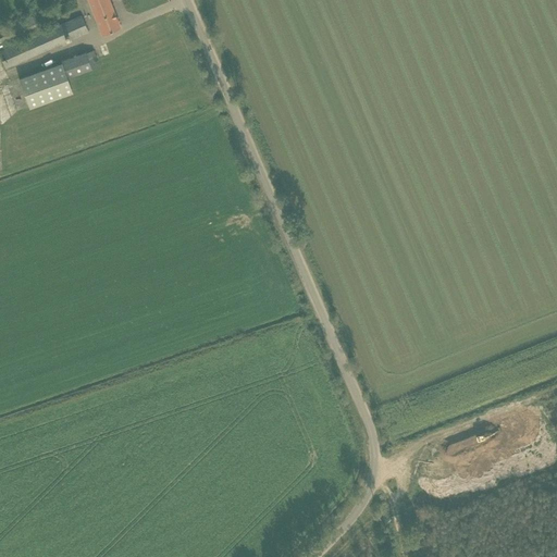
[(54,21),(64,15),(63,12),(77,7),(74,0),(73,0),(0,29),(0,42),(56,21),(54,21)]
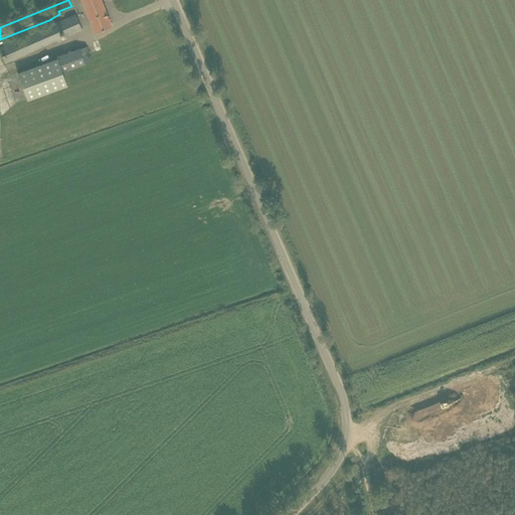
[(80,0),(94,31),(101,28),(111,25),(101,0),(80,0)]
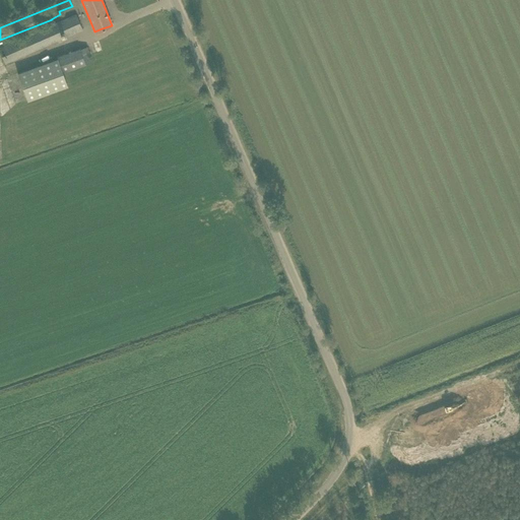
[(75,14),(0,47),(0,52),(5,64),(82,30),(75,14)]
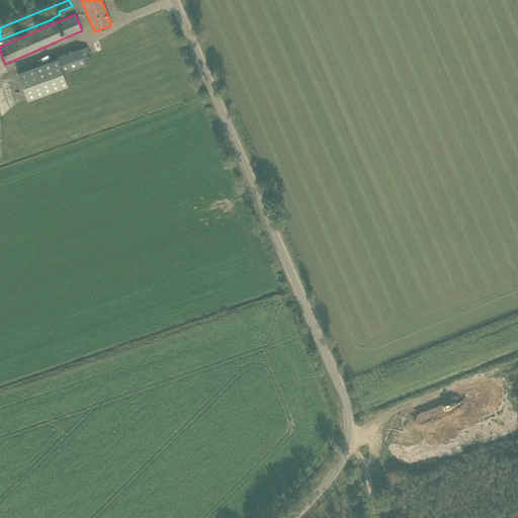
[(92,44),(95,54),(101,52),(98,41),(92,44)]
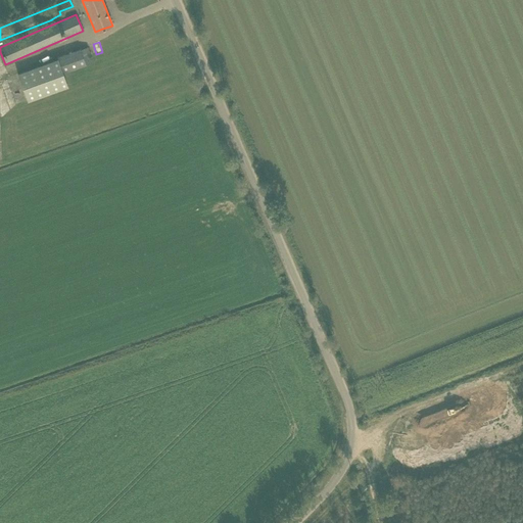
[(17,74),(28,102),(67,87),(63,74),(86,65),(80,49),(57,57),(57,59),(17,74)]
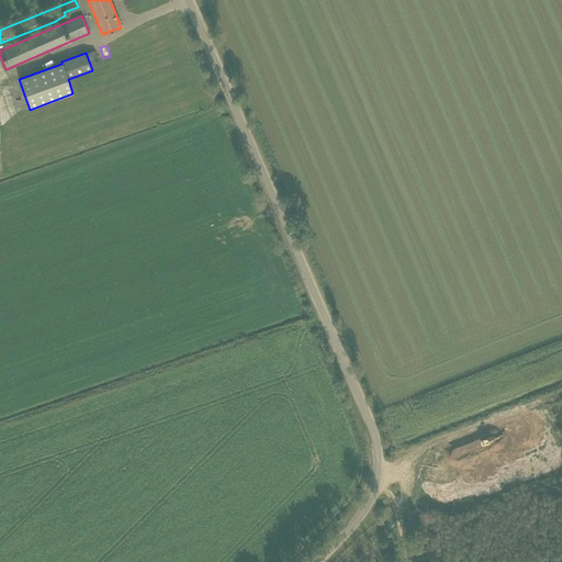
All buildings are outlined.
